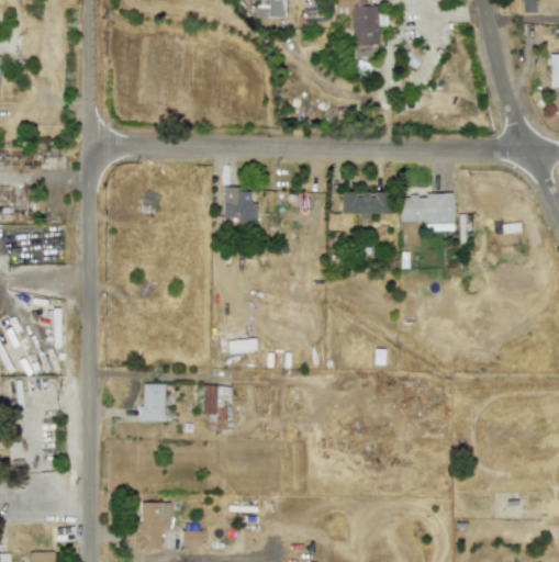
[(286,0),(256,0),(257,18),(287,17),(286,0)]
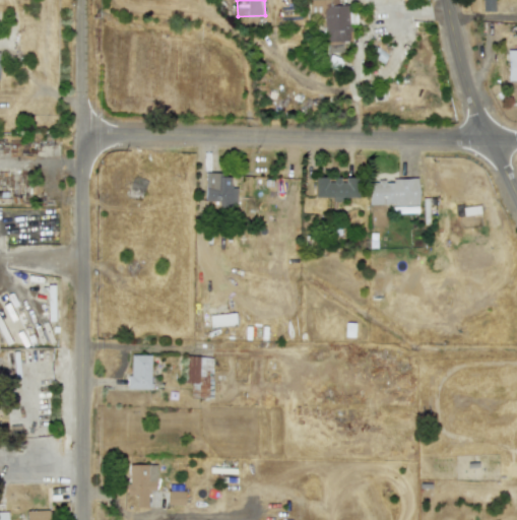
[(350,42),(350,5),(340,5),(340,0),(310,0),(311,13),(324,13),(325,42),(350,42)]
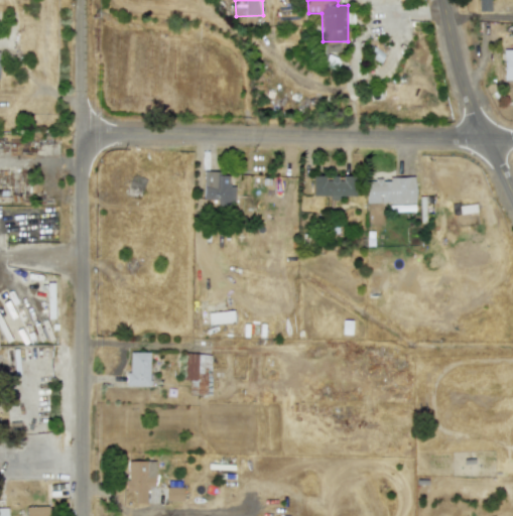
[(237,186),(231,186),(231,173),(207,172),(206,200),(220,200),(220,207),(237,207),(237,186)]
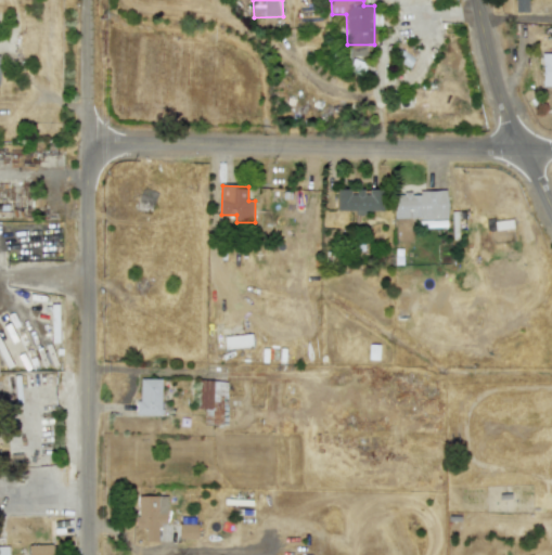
[(368,189),(338,189),(338,211),(383,213),(383,190),(368,190),(368,189)]
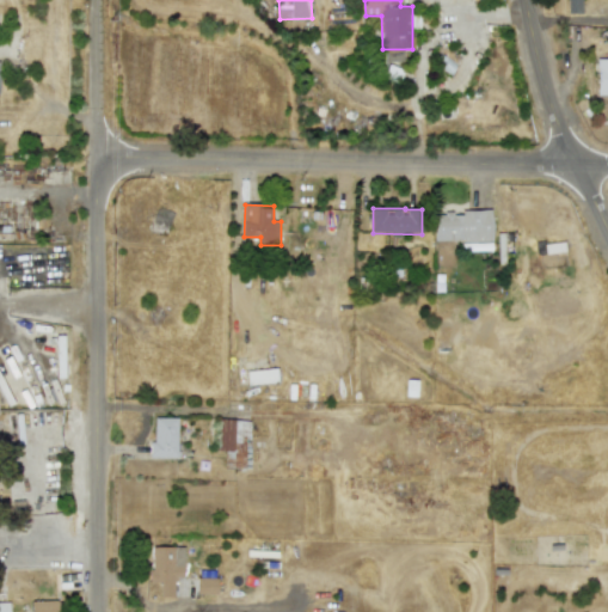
[(495,242),(493,210),(465,210),(465,213),(436,214),(436,242),(495,242)]
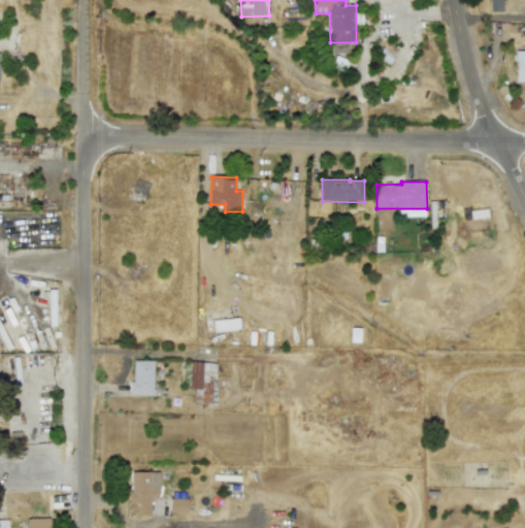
[(216,331),(241,330),(241,319),(215,320),(216,331)]
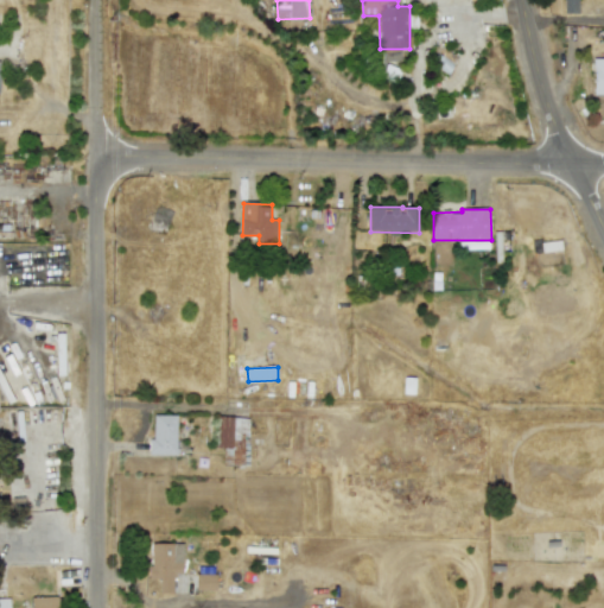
[(179,416),(156,415),(156,438),(151,438),(151,455),(178,456),(179,416)]
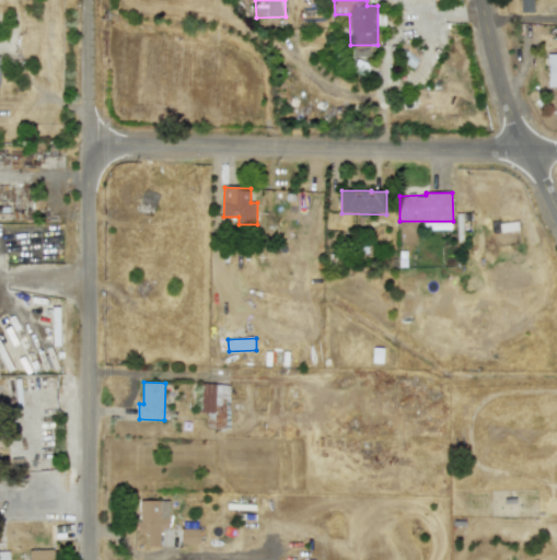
[(231,429),(232,384),(202,384),(201,412),(208,412),(207,429),(231,429)]
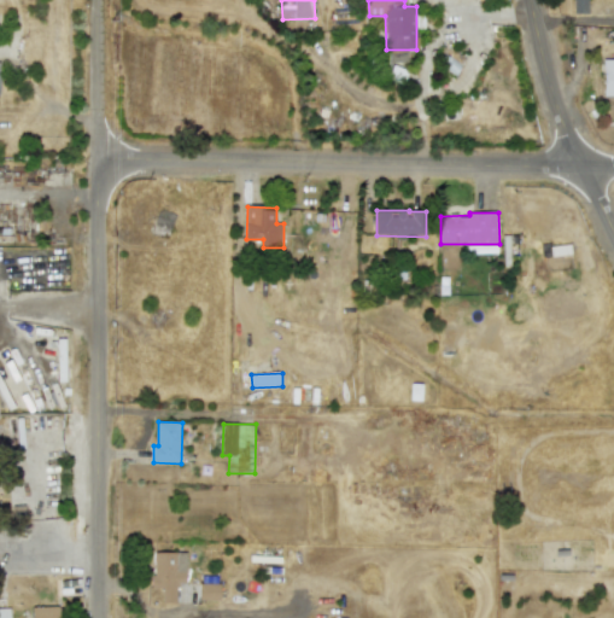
[(164,602),(179,602),(179,583),(188,582),(188,552),(155,553),(155,589),(164,588),(164,602)]
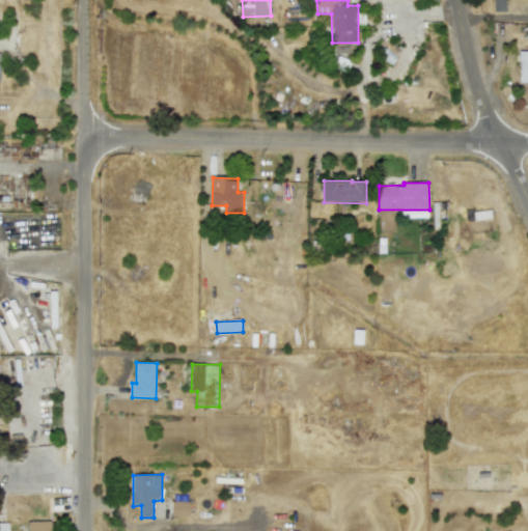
[(51,530),(51,521),(29,522),(29,530),(51,530)]
